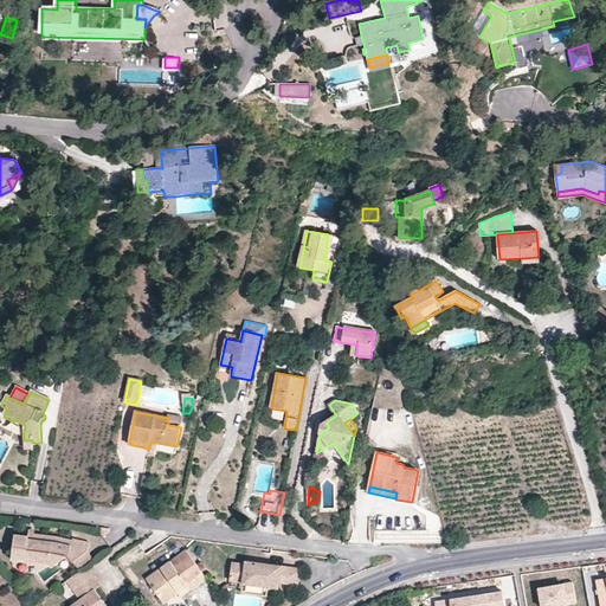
[(274,528),(275,515),(264,515),(263,527),(274,528)]
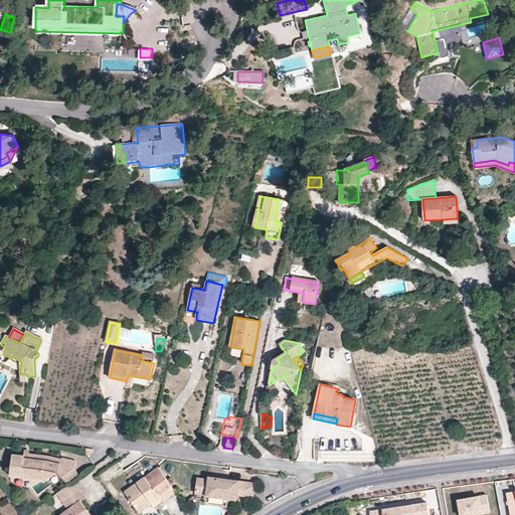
[(28,458),(29,453),(25,452),(24,456),(13,454),(11,474),(36,478),(40,479),(43,482),(51,477),(57,472),(61,478),(71,471),(72,461),(62,458),(61,459),(60,463),(45,460),(28,458)]
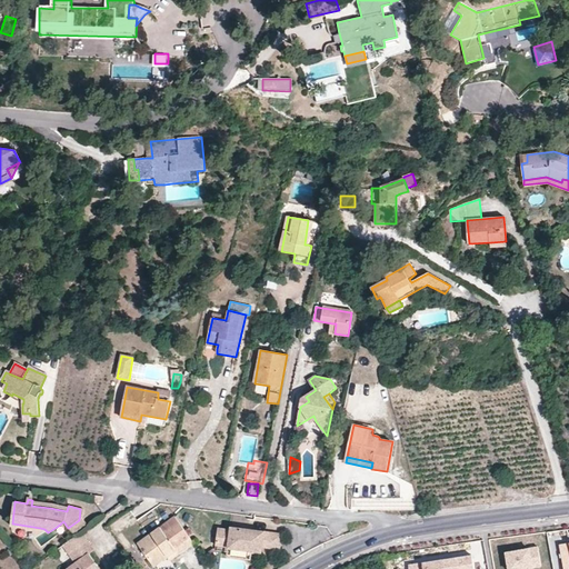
[(195,543),(175,516),(137,542),(152,566),(175,549),(179,555),(195,543)]
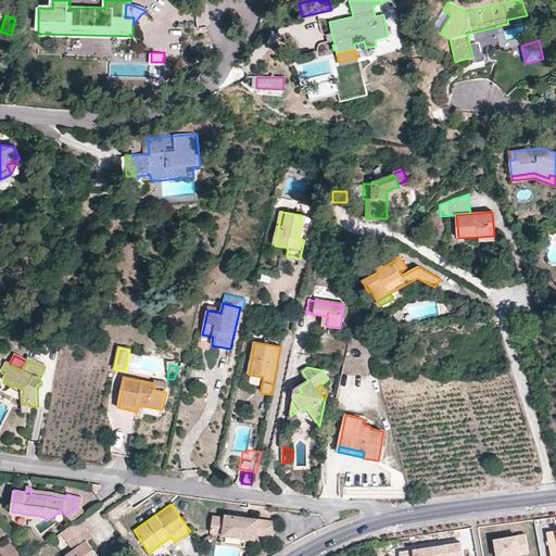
[(236,518),(236,517),(225,515),(225,518),(213,516),(211,534),(254,540),(255,534),(273,536),(275,521),(241,517),(241,521),(239,520),(236,518)]
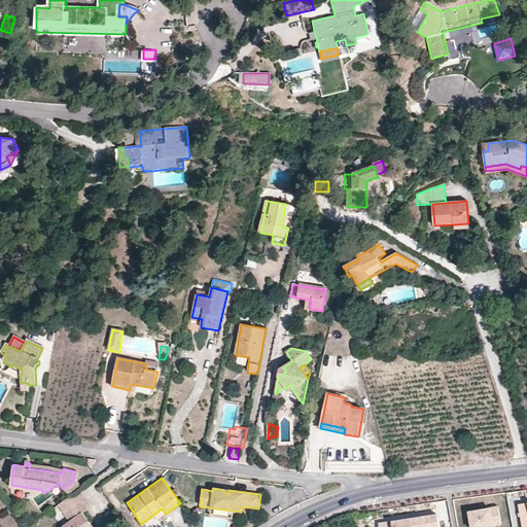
[(88,510),(75,492),(58,504),(69,521),(61,526),(60,526),(93,526),(83,513),(88,510)]
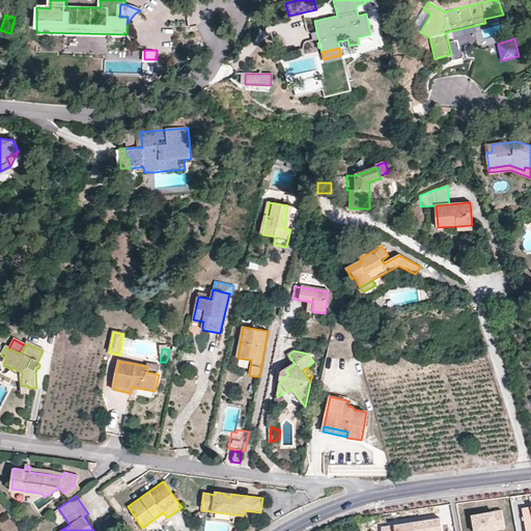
[(502,511),(472,515),(474,530),(487,530),(505,528),(502,511)]
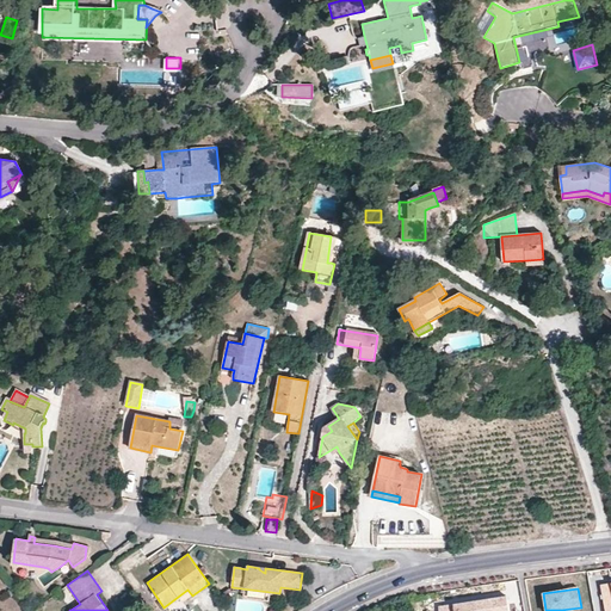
[(187,590),(164,608),(166,610),(171,610),(192,596),(187,590)]
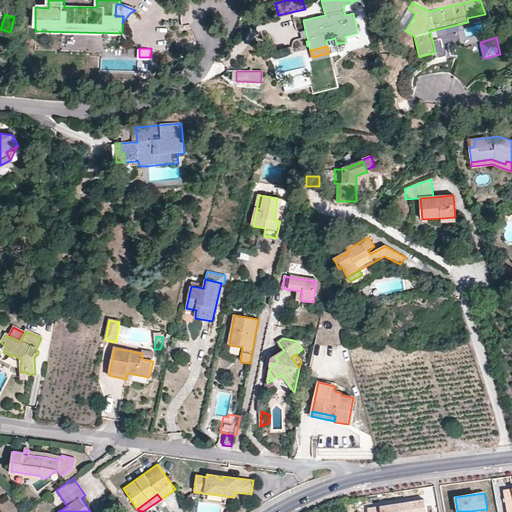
[(425,511),(423,500),(367,510),(367,511),(425,511)]
